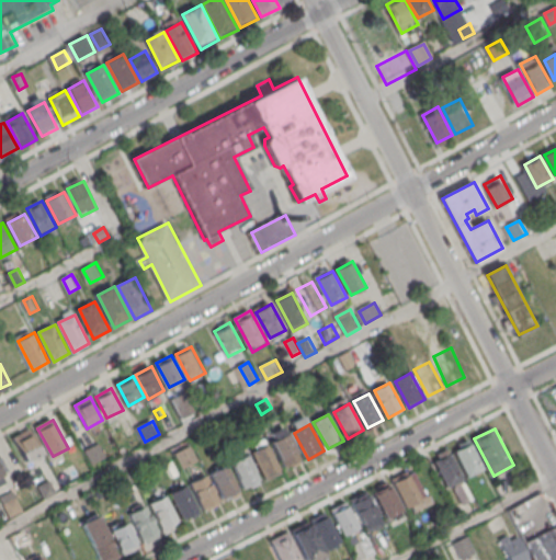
[(29,461),(16,438),(32,431),(44,453),(29,461)]
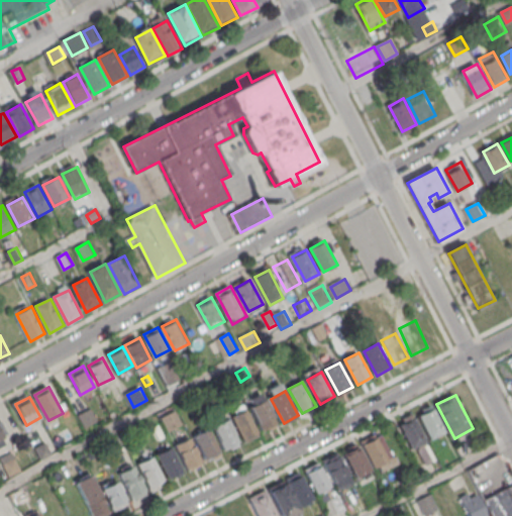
[(265,432),(251,408),(266,400),(279,424),(265,432)]
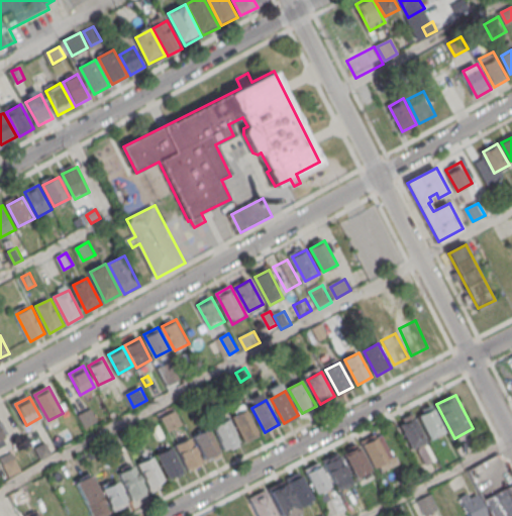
[(86,427),(80,415),(93,409),(99,420),(86,427)]
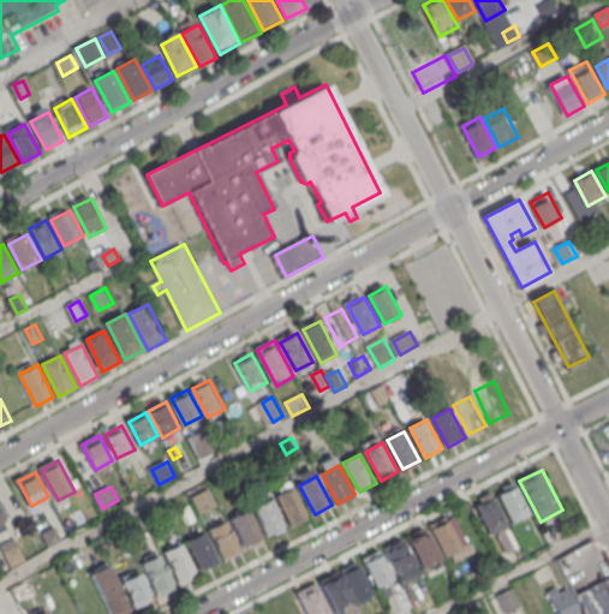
[(293,525),(276,496),(293,487),(310,516),(293,525)]
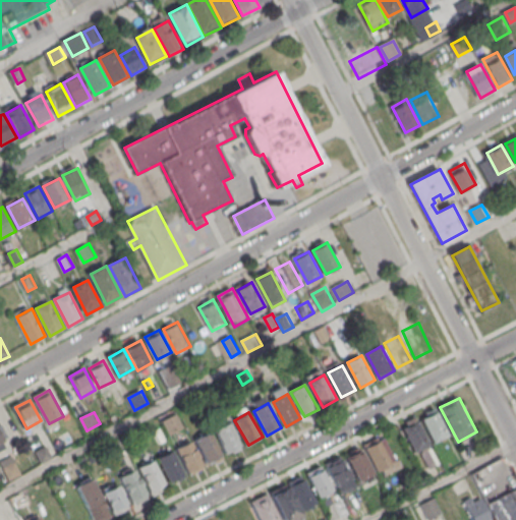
[(435,444),(423,419),(439,412),(451,436),(435,444)]
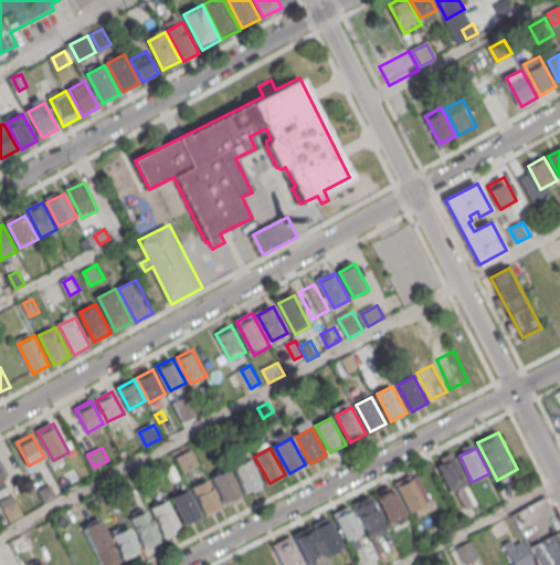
[(187,472),(180,458),(196,449),(203,463),(187,472)]
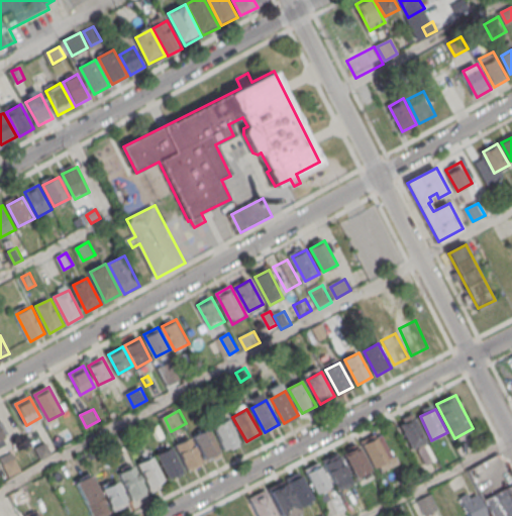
[(0,440),(10,436),(0,414),(0,440)]
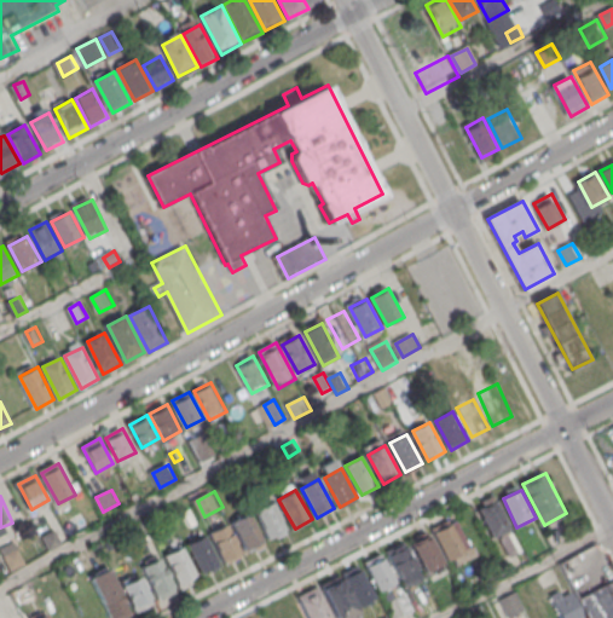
[(493,537),(480,509),(498,501),(512,529),(493,537)]
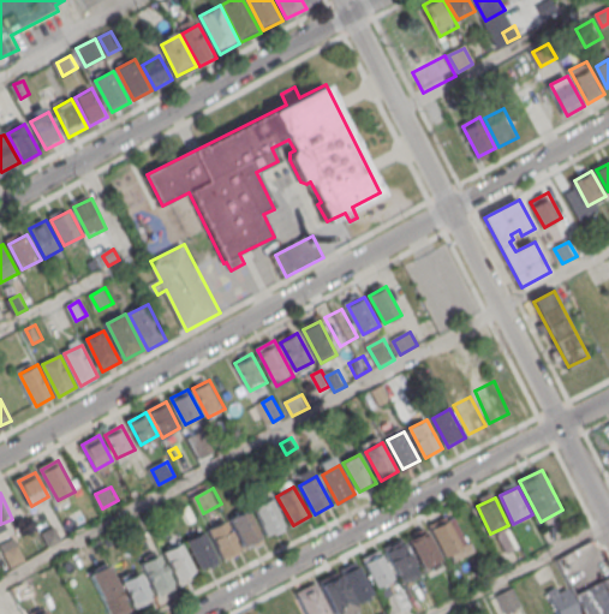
[(270,537),(255,508),(272,499),(287,528),(270,537)]
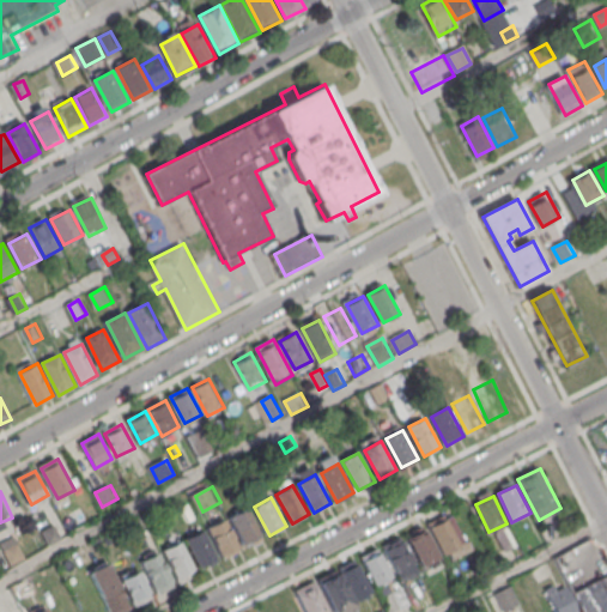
[(247,547),(231,519),(248,509),(263,538),(247,547)]
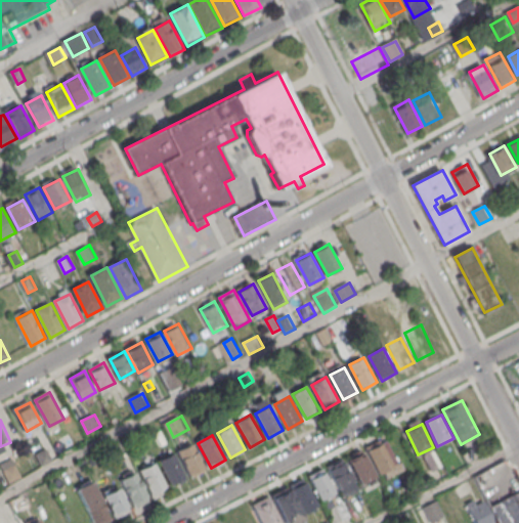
[(368,447),(382,440),(395,467),(381,474),(368,447)]
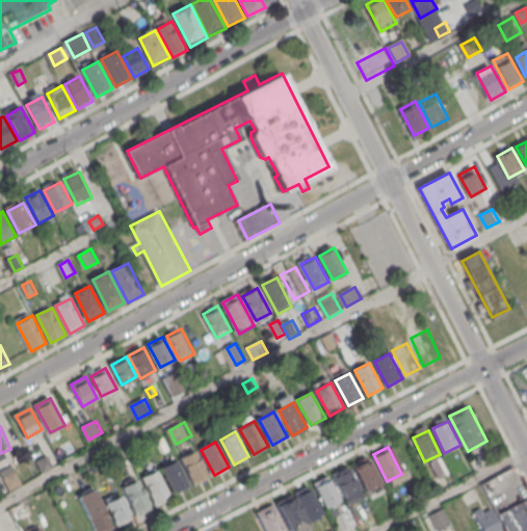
[(195,483),(182,458),(196,451),(210,476),(195,483)]
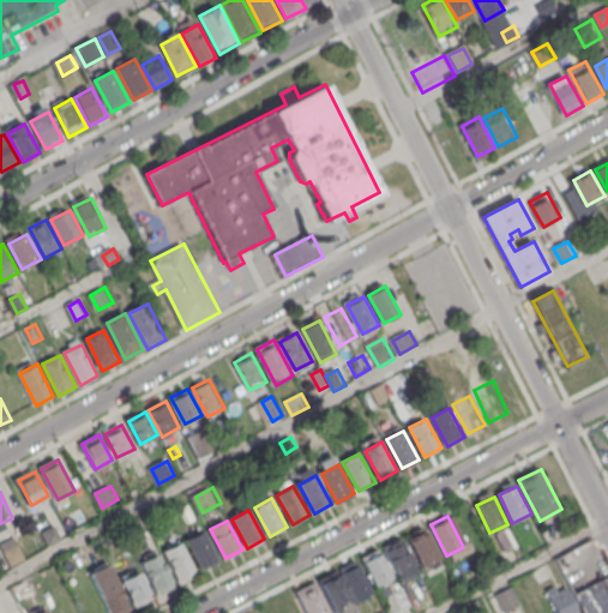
[(53,545),(46,533),(59,526),(65,538),(53,545)]
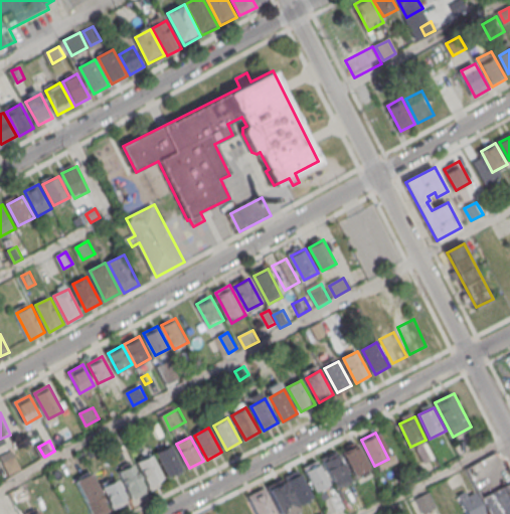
[(357,479),(342,451),(357,443),(372,472),(357,479)]
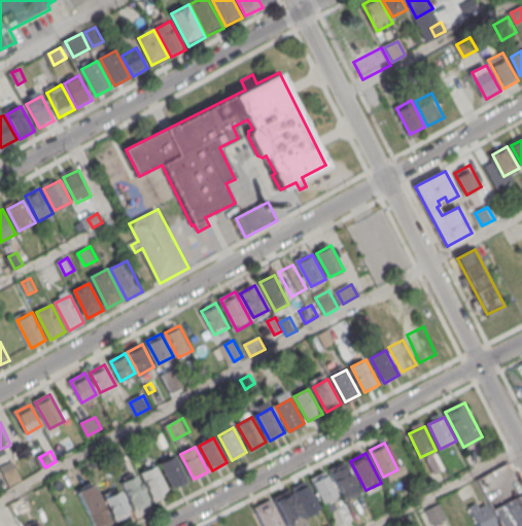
[(176,489),(163,464),(177,456),(190,481),(176,489)]
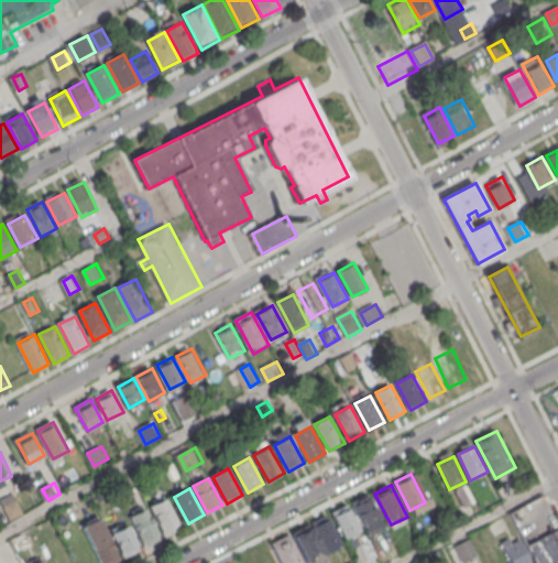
[(12,519),(2,501),(14,494),(25,512),(12,519)]
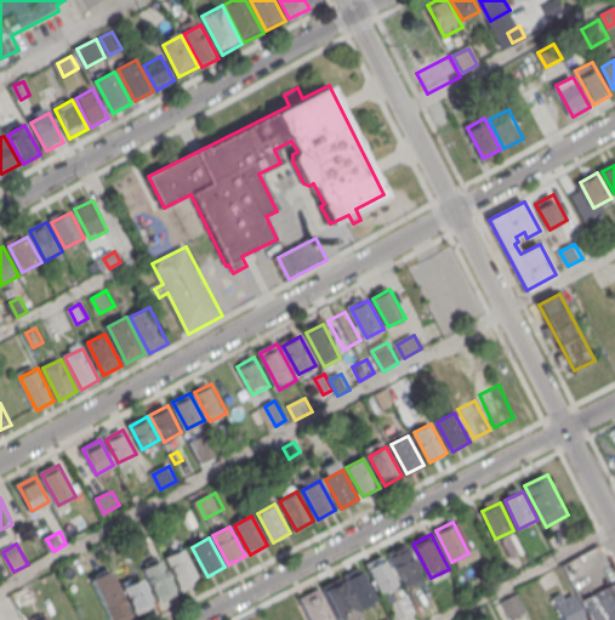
[(409,587),(391,555),(408,545),(426,578),(409,587)]
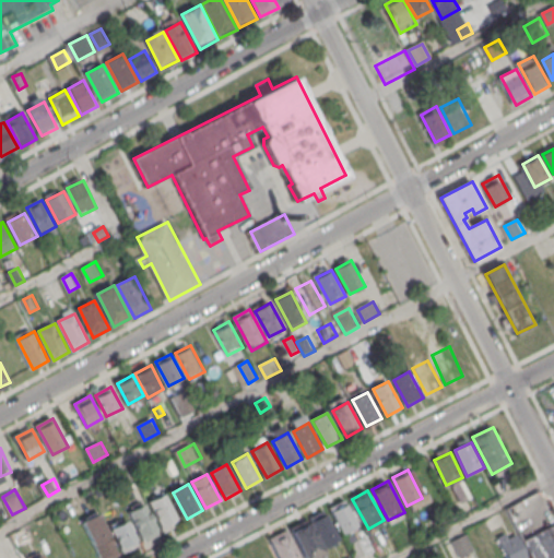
[(166,532),(151,502),(167,494),(183,523),(166,532)]
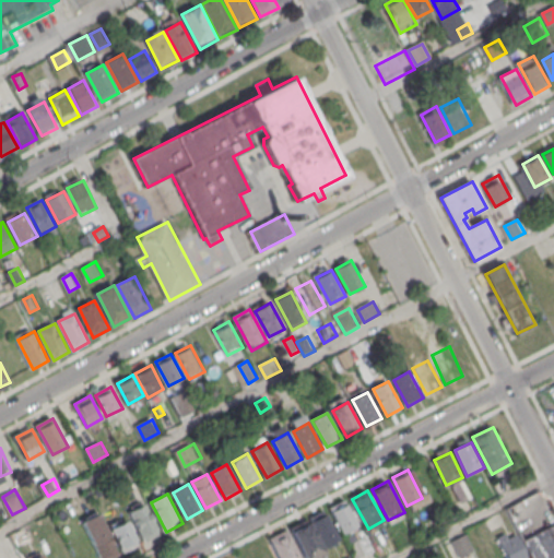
[(345,533),(332,509),(346,501),(360,526),(345,533)]
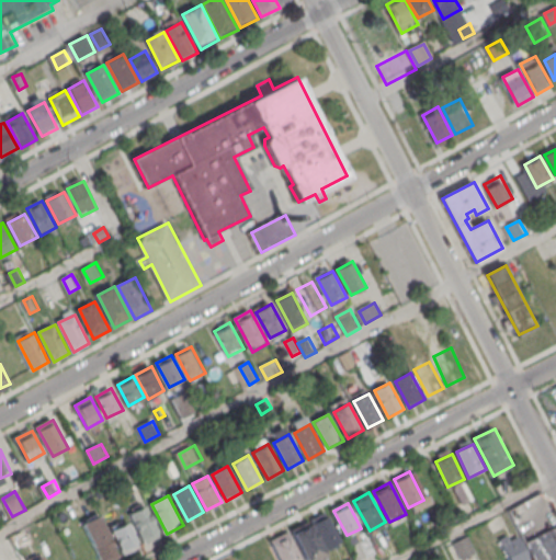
[(146,545),(131,514),(147,506),(162,536),(146,545)]
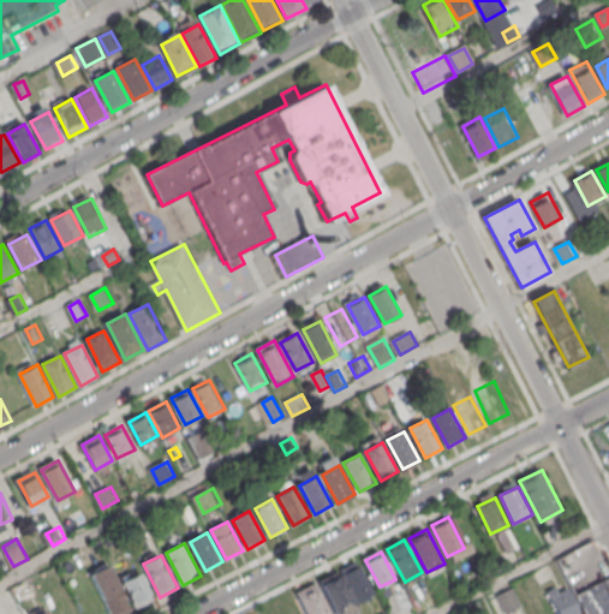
[(360,604),(341,570),(359,561),(377,595),(360,604)]
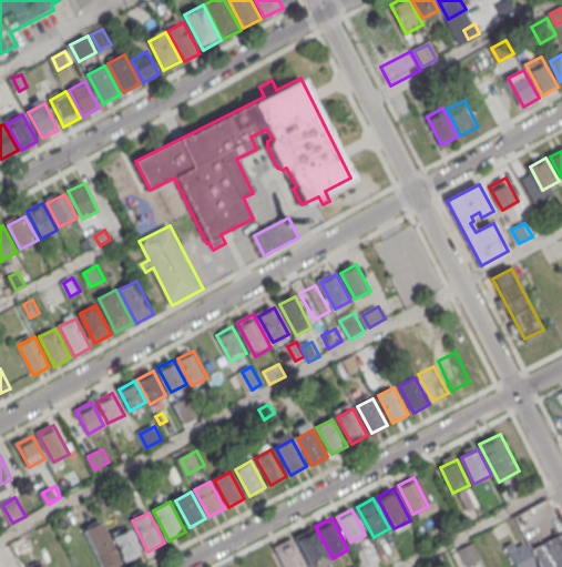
[(104,566),(85,530),(101,523),(122,563),(114,566),(104,566)]
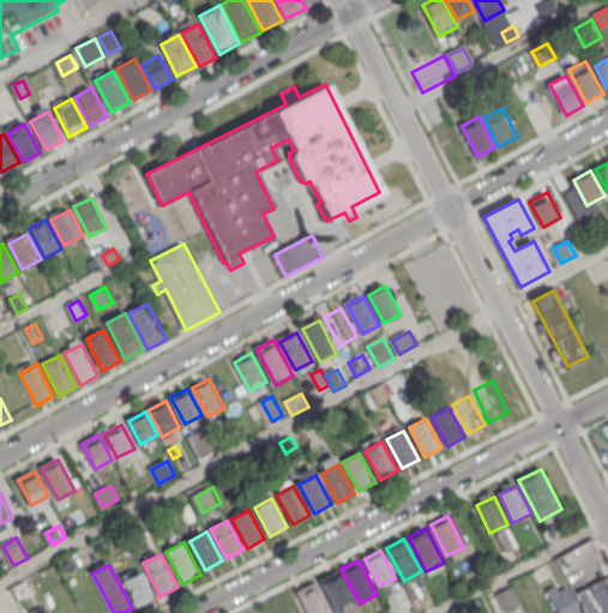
[(335,612),(319,582),(339,571),(360,610),(354,612),(335,612)]
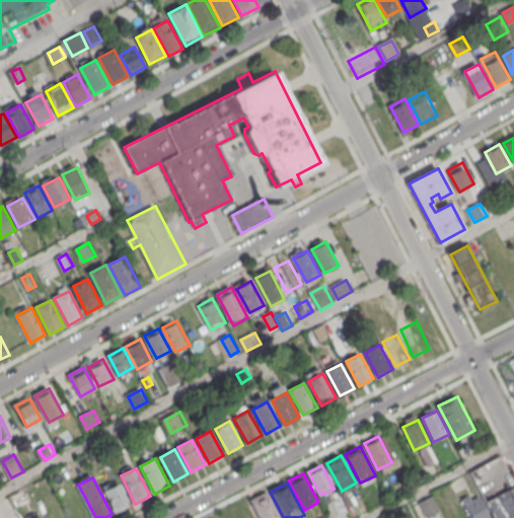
[(104,492),(119,484),(131,505),(116,513),(104,492)]
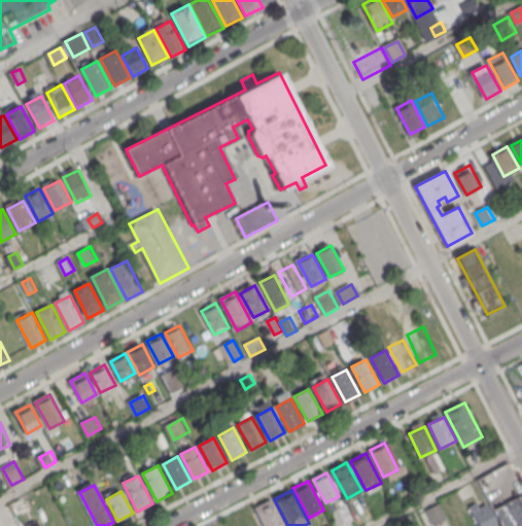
[(503,525),(495,510),(521,496),(521,525),(503,525)]
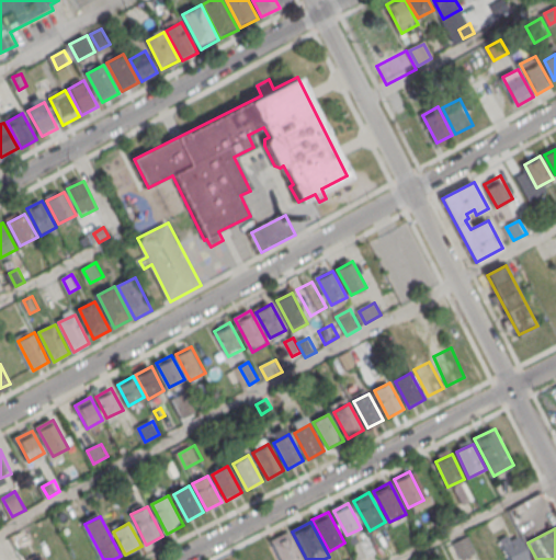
[(281,559),(272,541),(288,533),(302,559),(281,559)]
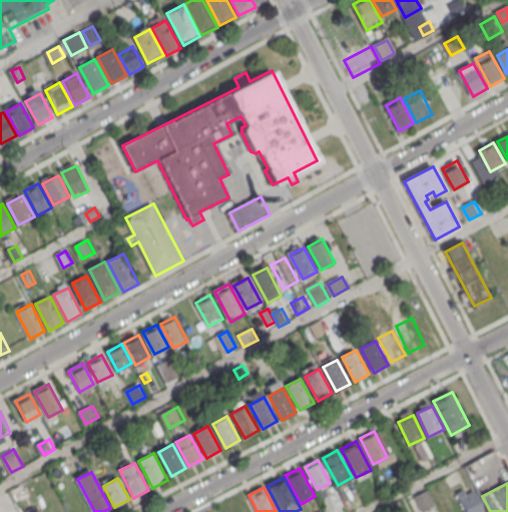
[(422,511),(415,498),(428,491),(435,504),(422,511)]
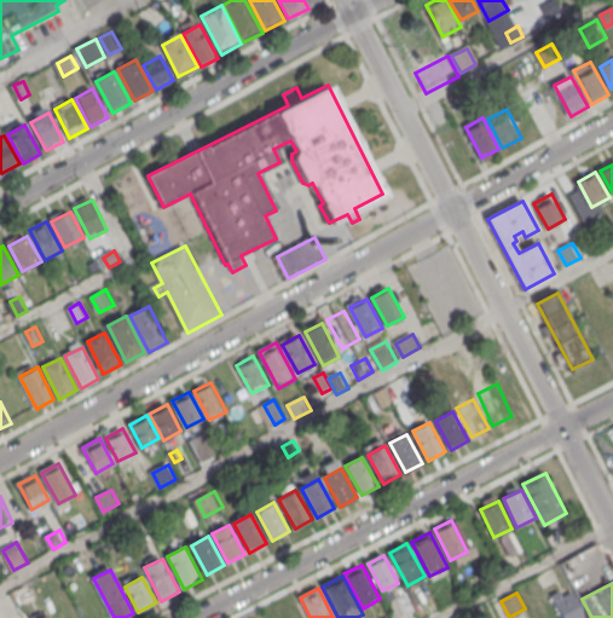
[(562,617),(555,601),(572,593),(585,617),(562,617)]
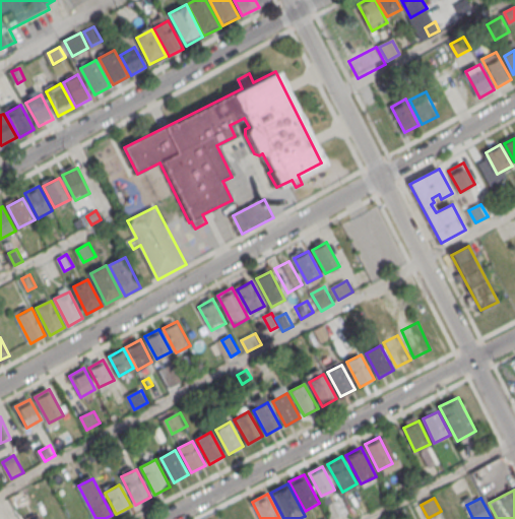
[(326,507),(332,518),(335,518),(342,515),(335,502),(326,507)]
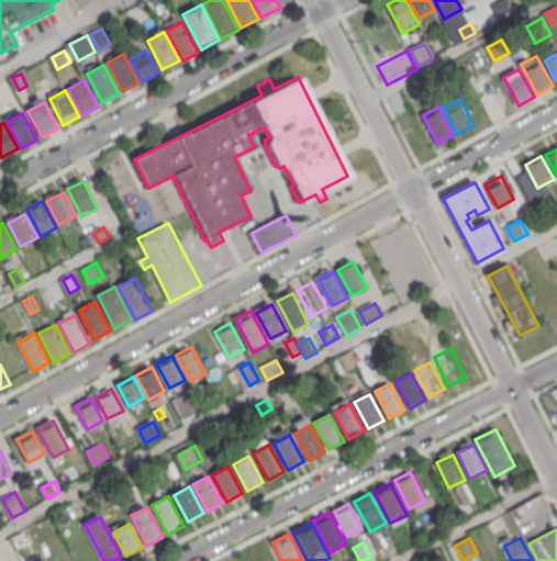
[(253,552),(256,560),(277,560),(268,543),(253,552)]
